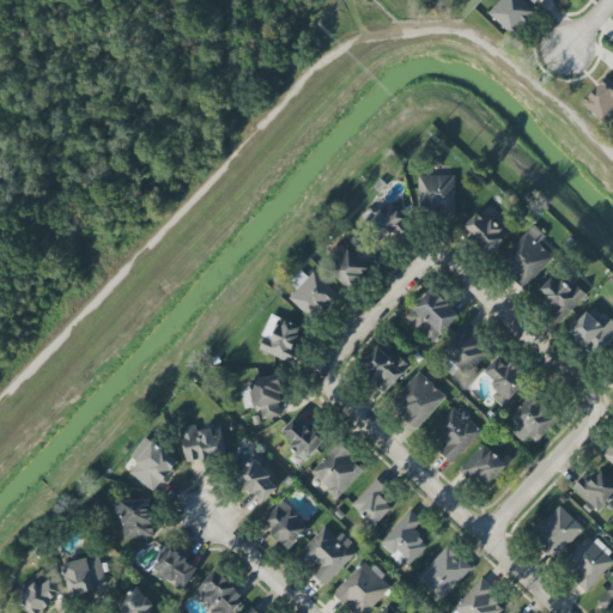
[(497,0),(486,11),(513,37),(539,12),(532,5),(536,0),(497,0)]
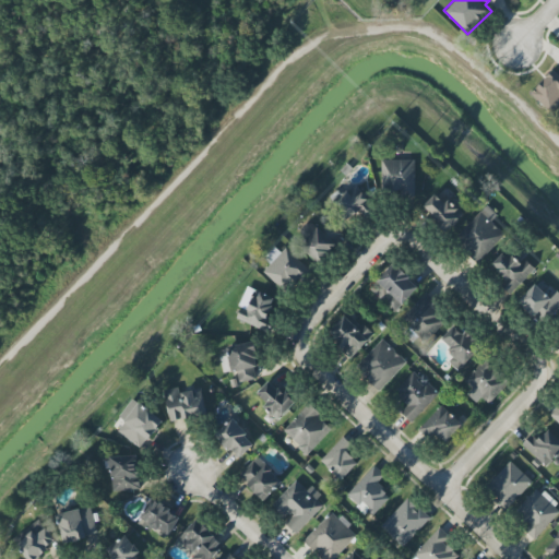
[(531,93),(551,114),(558,106),(558,74),(554,70),(531,93)]
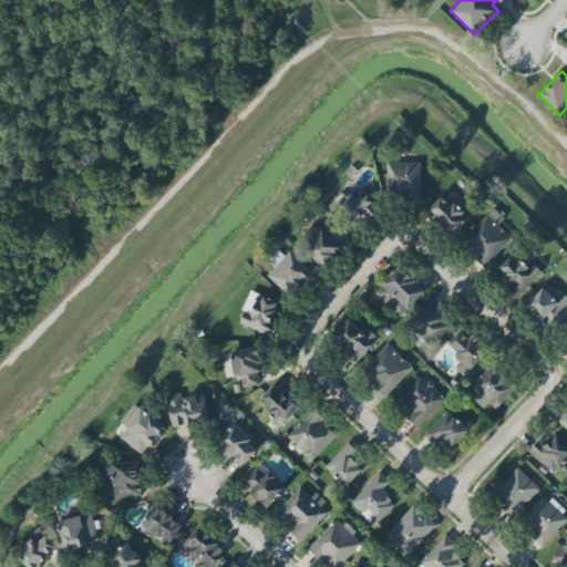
[(387,197),(420,197),(420,163),(387,162),(387,197)]
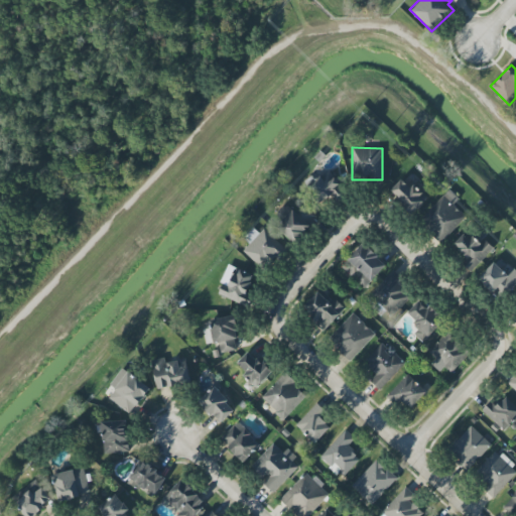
[(317,205),(332,197),(335,202),(345,196),(331,170),(305,184),(317,205)]
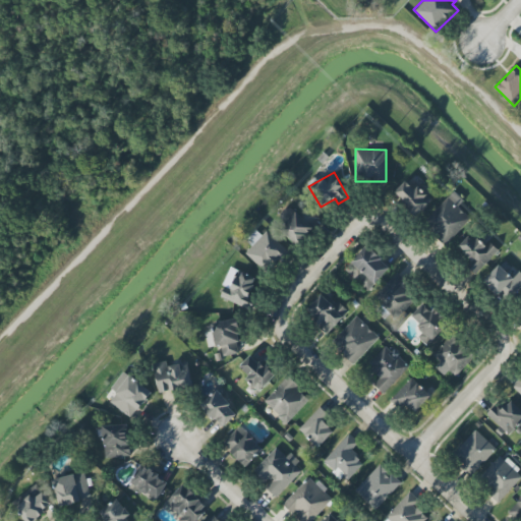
[(393,193),(418,216),(432,199),(417,186),(414,189),(405,180),(393,193)]
